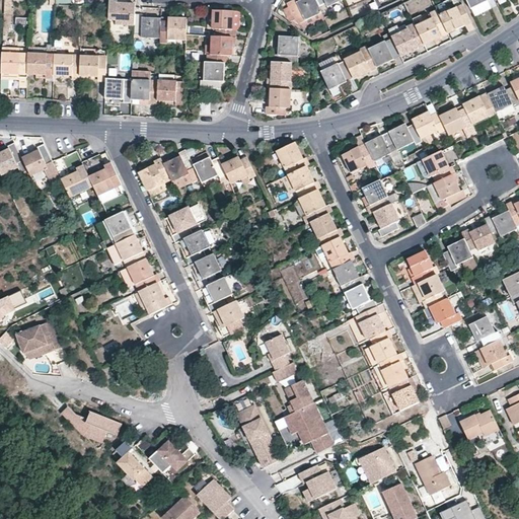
[(109,6),(108,19),(117,19),(117,23),(134,24),(135,13),(135,7),(135,4),(117,4),(118,0),(109,0),(109,6)]
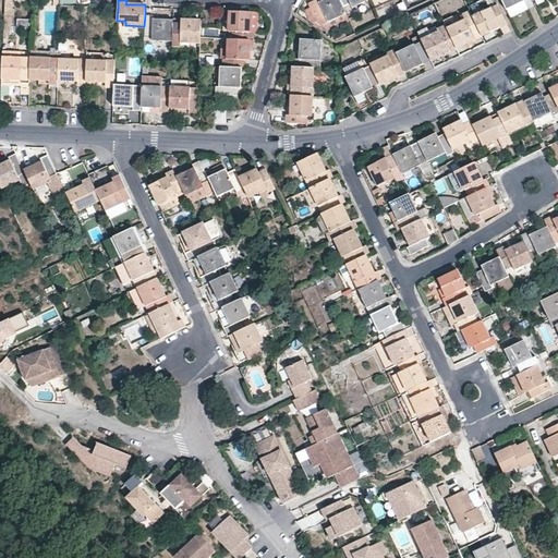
[(343,7),(339,0),(323,0),(319,2),(317,0),(315,0),(311,3),(319,23),(323,25),(328,22),(347,14),(343,7)]
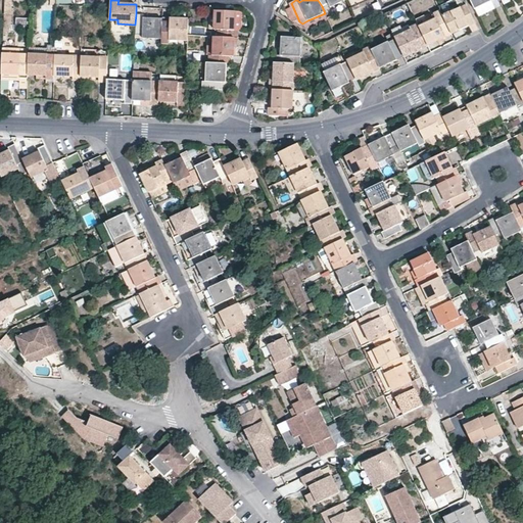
[(452,34),(475,22),(466,5),(464,6),(461,0),(453,0),(438,6),(440,11),(443,15),(452,34)]
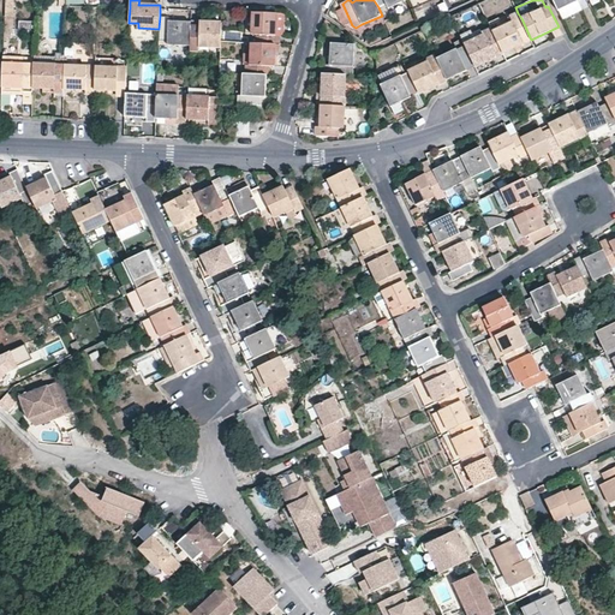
[(580,0),(553,0),(559,11),(580,0)]
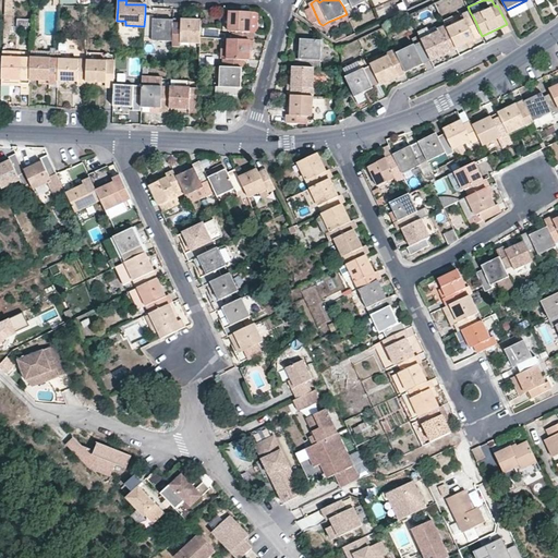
[(13,3),(5,3),(3,35),(11,36),(13,3)]
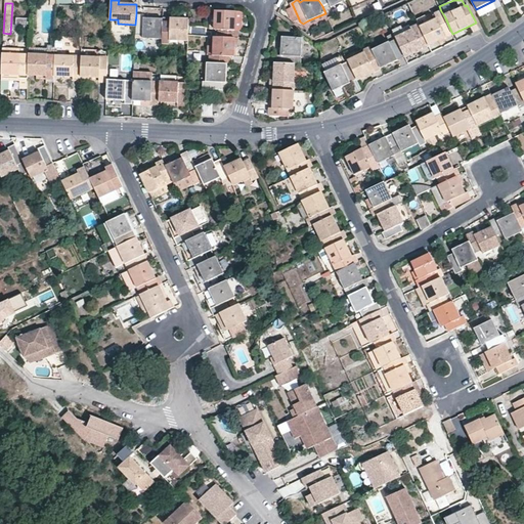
[(210,29),(214,29),(218,30),(218,37),(234,38),(237,38),(238,30),(235,30),(235,11),(215,10),(210,10),(210,29)]
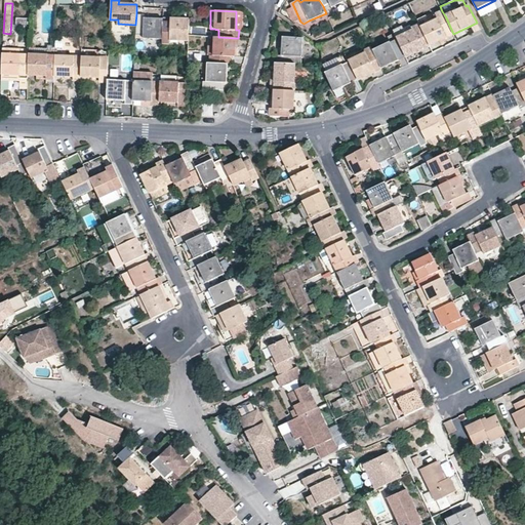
[(420,27),(429,45),(453,34),(445,15),(442,11),(437,13),(418,23),(420,27)]
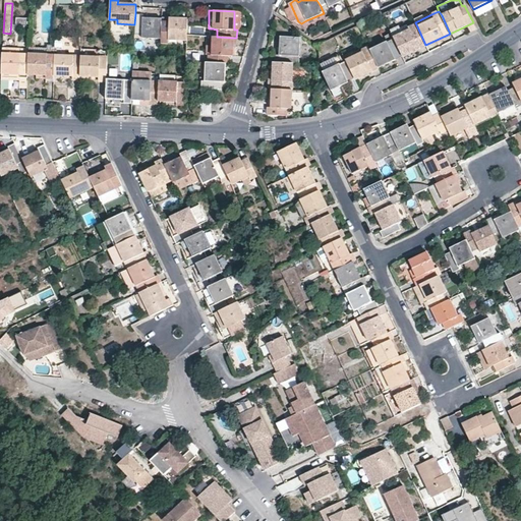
[(135,13),(134,24),(134,38),(161,39),(161,22),(162,18),(143,17),(143,14),(135,13)]
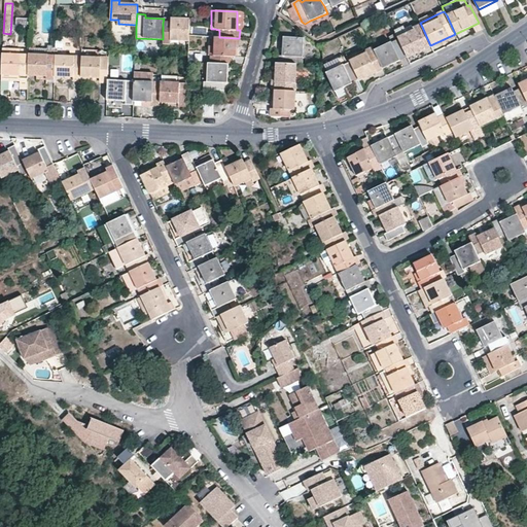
[(329,19),(327,13),(310,21),(313,26),(329,19)]
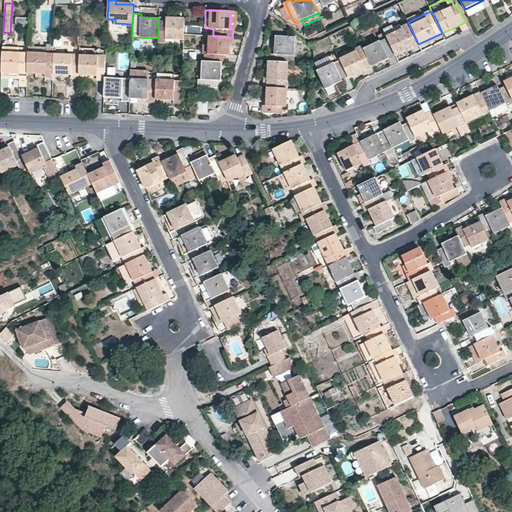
[(165,41),(165,38),(183,39),(184,34),(184,19),(166,18),(166,22),(158,22),(158,38),(158,41),(165,41)]
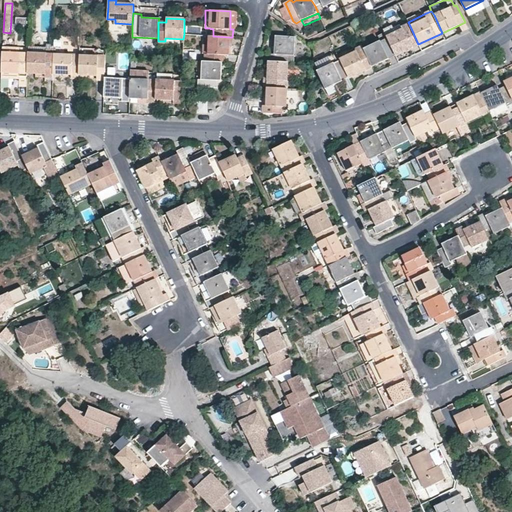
[(387,38),(395,56),(418,44),(410,26),(408,22),(385,33),(387,38)]
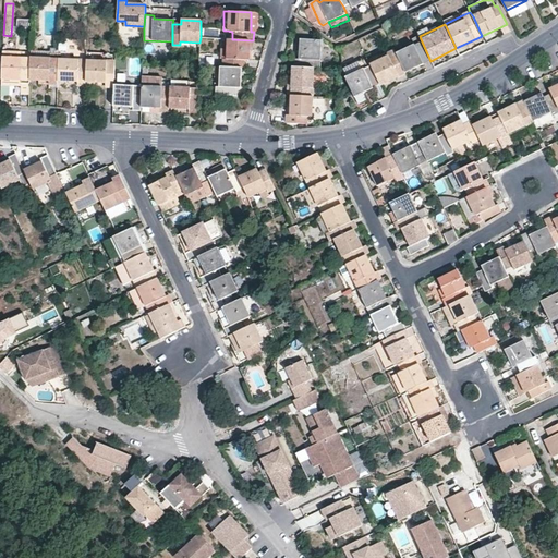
[(245,68),(245,60),(250,60),(250,50),(250,40),(232,39),(227,39),(222,39),(222,59),(222,67),(242,68),(245,68)]
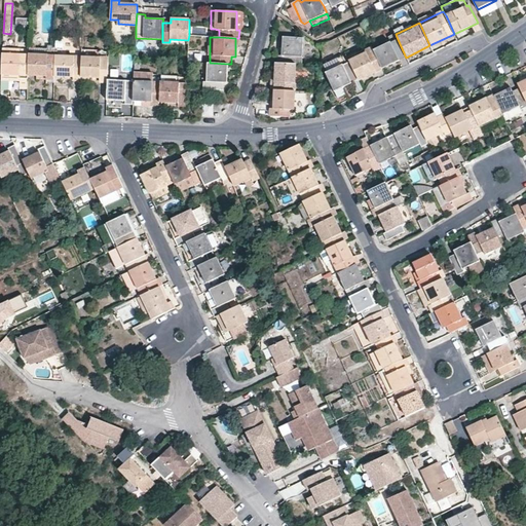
[(283,37),(282,55),(277,55),(277,63),(296,64),(301,64),(303,38),(283,37)]
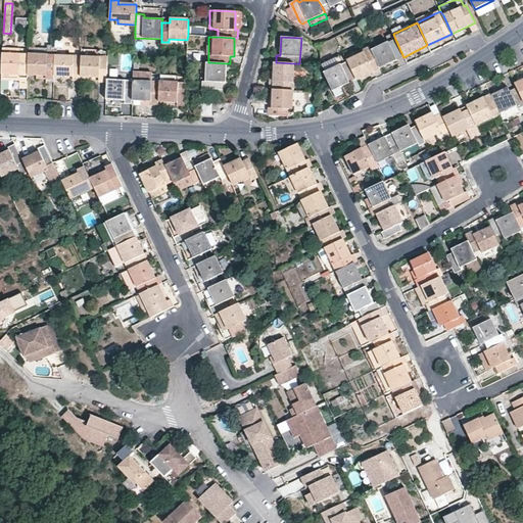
[(371,50),(379,68),(403,57),(395,39),(371,50)]
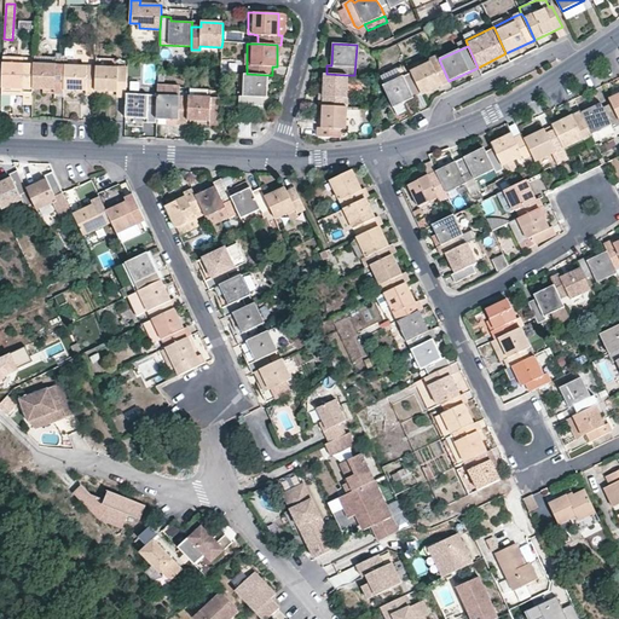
[(431,63),(411,73),(421,94),(449,81),(439,59),(437,55),(429,59),(431,63)]
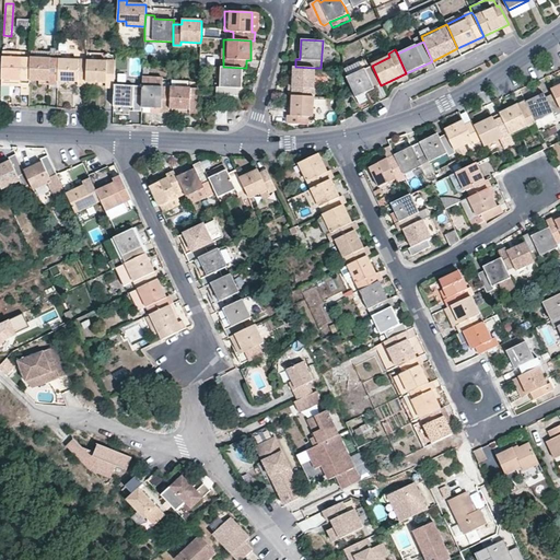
[(31,51),(3,51),(2,79),(21,79),(21,82),(30,82),(30,80),(31,58),(31,51)]
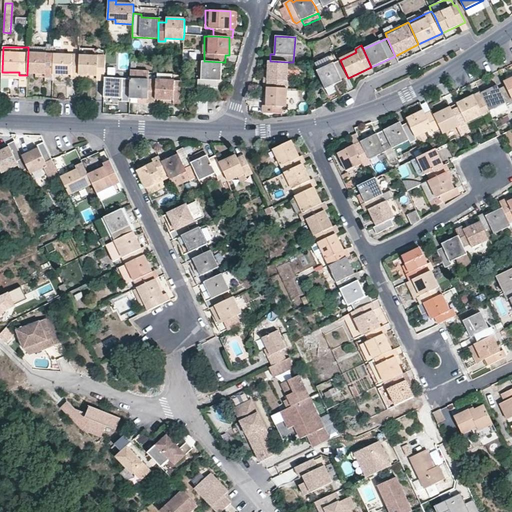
[(27,73),(36,73),(45,74),(45,77),(53,77),(53,74),(53,54),(53,48),(46,47),(28,47),(28,53),(27,73)]
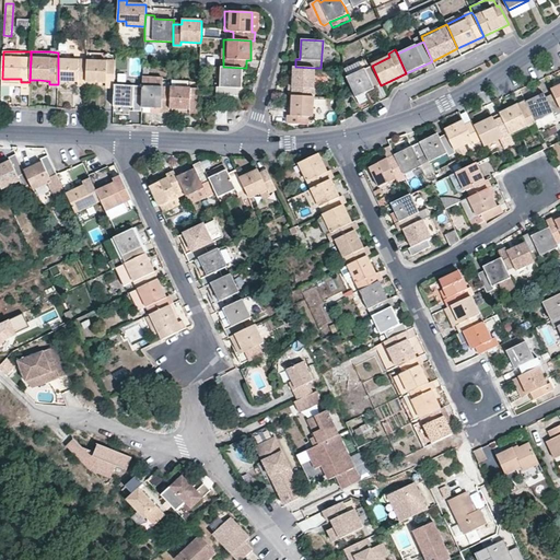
[(58,59),(58,81),(78,81),(78,84),(86,85),(86,82),(86,60),(86,53),(58,53),(58,59)]
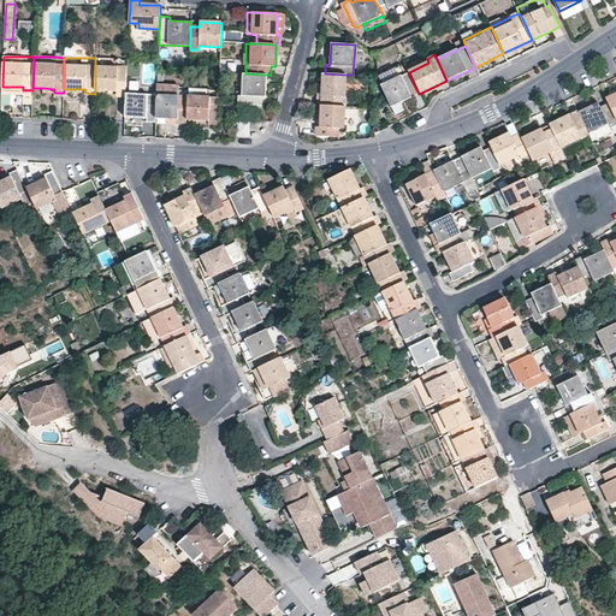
[(95,66),(95,90),(117,92),(117,95),(125,95),(126,93),(126,67),(95,66)]
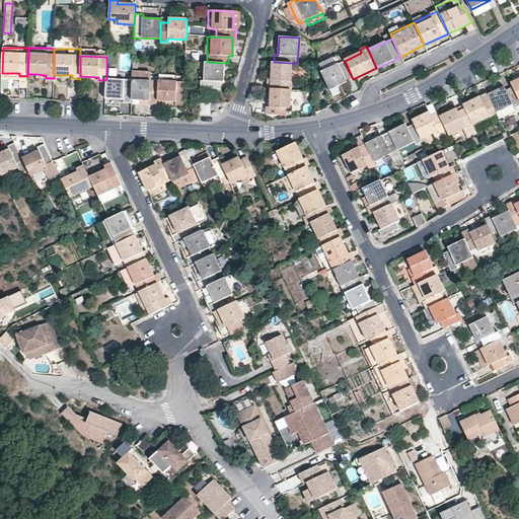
[(320,64),(321,72),(329,89),(353,79),(345,61),(342,63),(339,56),(320,64)]
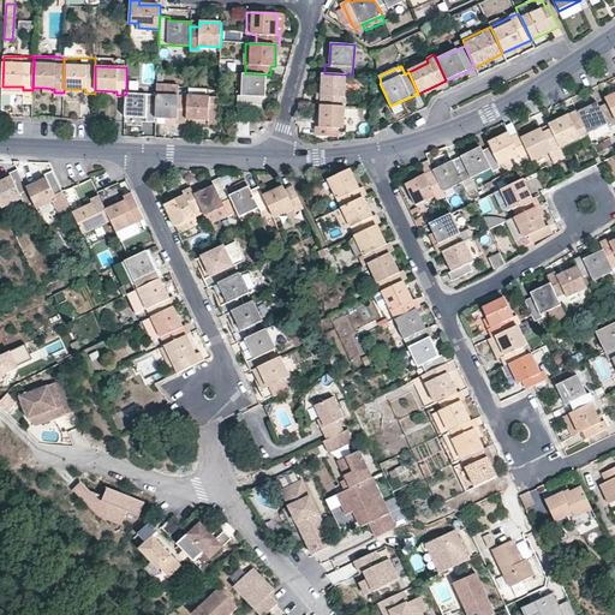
[(238,103),(261,105),(261,96),(266,96),(267,75),(245,73),(243,73),(243,96),(238,95),(238,103)]
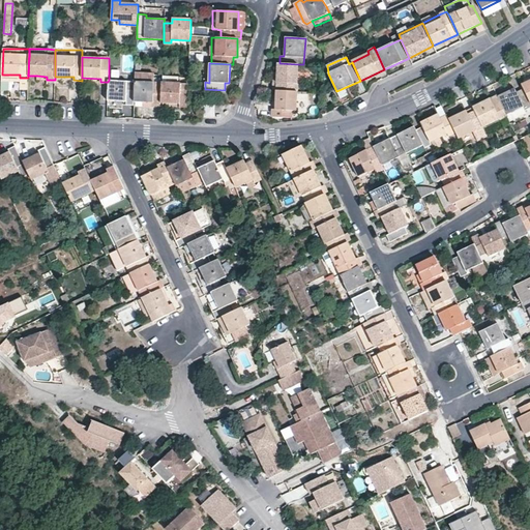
[(280,63),(277,63),(277,83),(273,83),(273,91),(276,91),(293,91),(293,84),(297,84),(298,64),(280,63)]
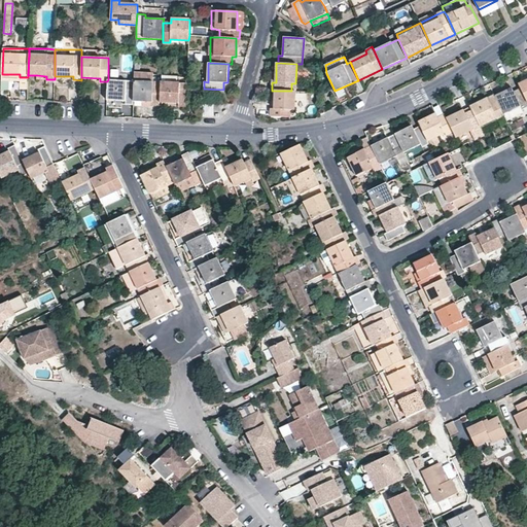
[(134,72),(134,80),(153,81),(154,73),(134,72)]
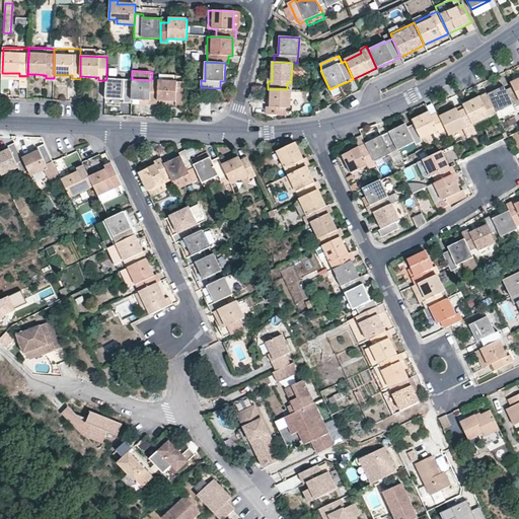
[(105,80),(105,98),(124,99),(124,102),(131,102),(131,99),(132,79),(106,78),(105,80)]
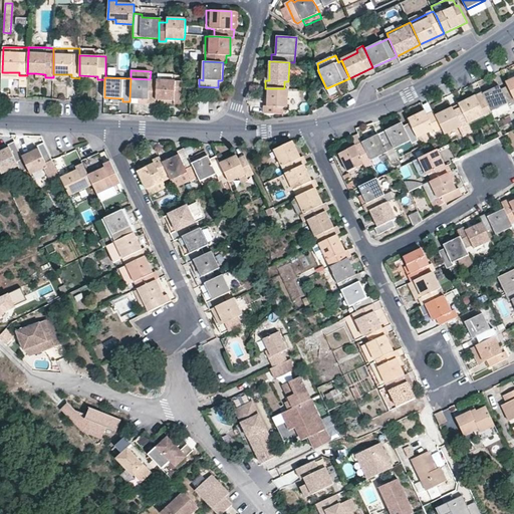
[(150,79),(131,78),(130,98),(138,99),(149,99),(149,102),(156,102),(156,100),(157,80),(150,79)]
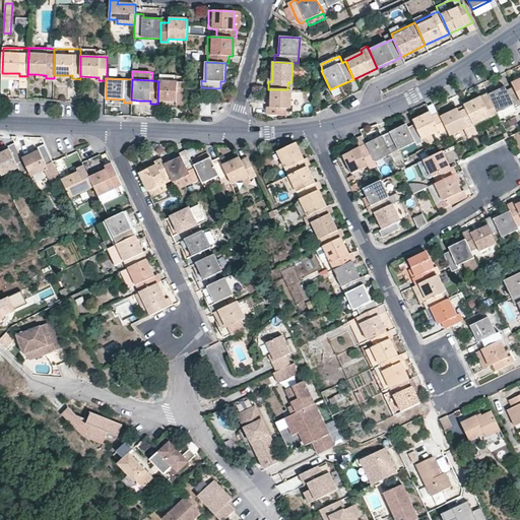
[(184,99),(185,80),(158,79),(158,81),(157,102),(160,101),(160,105),(175,105),(175,102),(177,102),(177,105),(184,106),(184,99)]
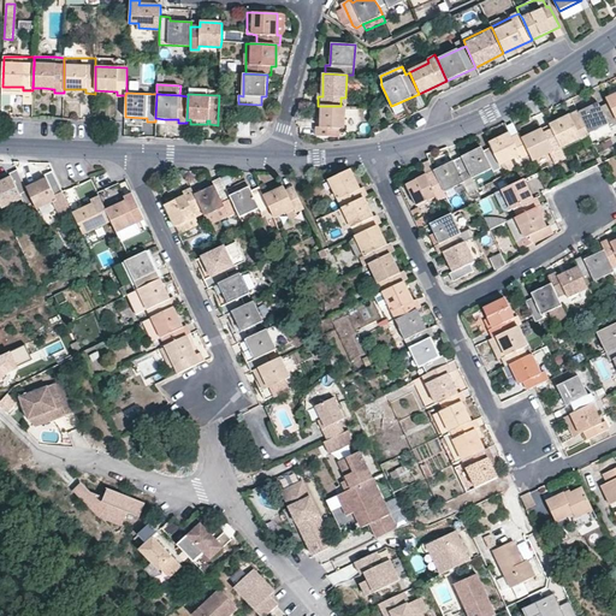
[(579,112),(588,134),(609,124),(610,128),(615,124),(615,118),(608,102),(600,106),(598,102),(579,112)]
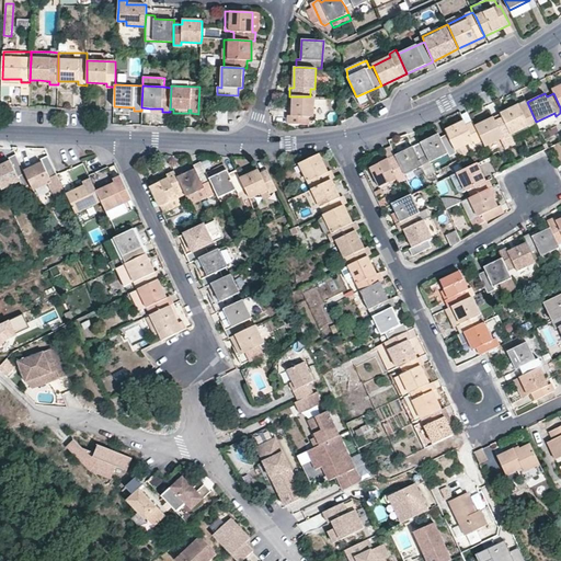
[(310,96),(293,96),(292,115),(288,115),(288,123),(308,124),(309,117),(313,117),(315,96),(310,96)]
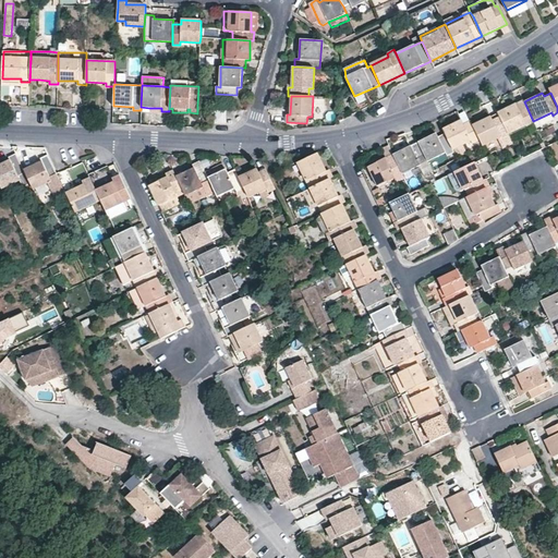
[(533,121),(524,101),(498,113),(500,118),(508,133),(525,124),(528,126),(534,123),(533,121)]
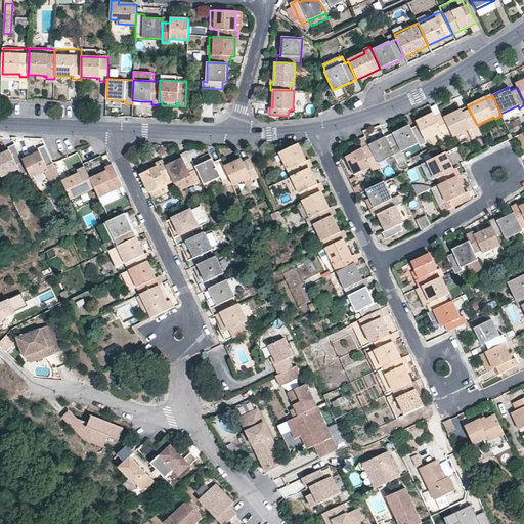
[(470,111),(463,114),(462,111),(444,118),(451,132),(453,136),(470,128),(471,131),(478,128),(477,125),(470,111)]
